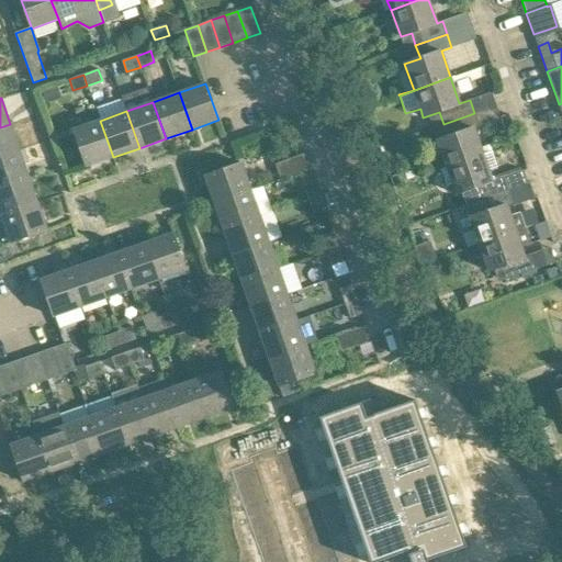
[(437,141),(446,166),(483,153),(473,127),(479,126),(474,113),(444,124),(448,137),(437,141)]
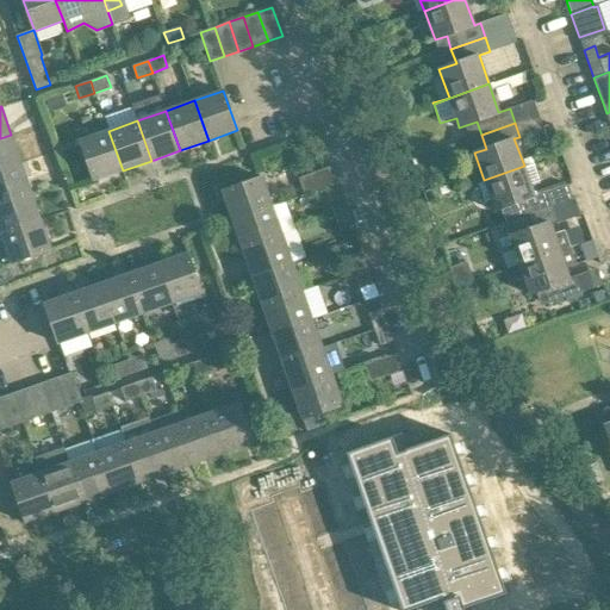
[(94,180),(123,170),(109,131),(80,141),(94,180)]
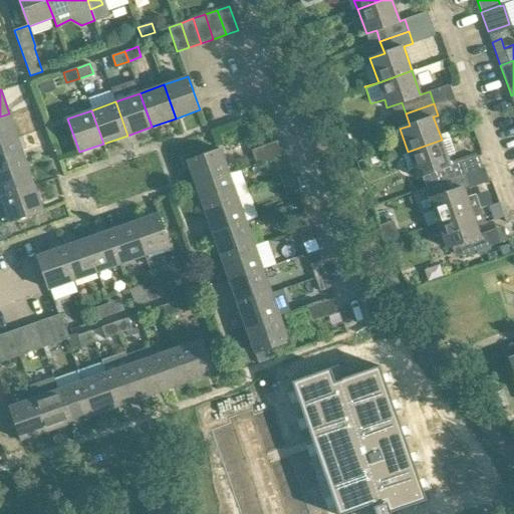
[(0,144),(17,138),(9,113),(0,116),(0,144)]
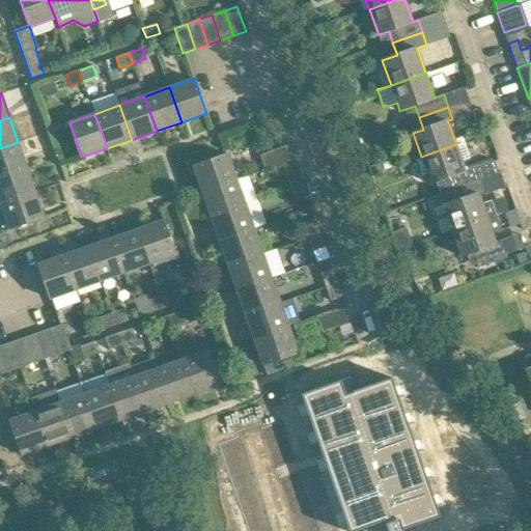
[(0,176),(27,167),(18,142),(0,148),(0,176)]
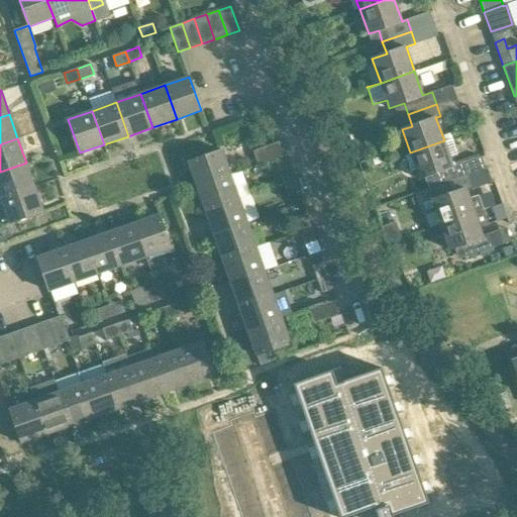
[(433,186),(467,175),(462,163),(452,166),(444,140),(410,152),(410,153),(406,156),(411,171),(416,169),(419,179),(429,175),(433,186)]
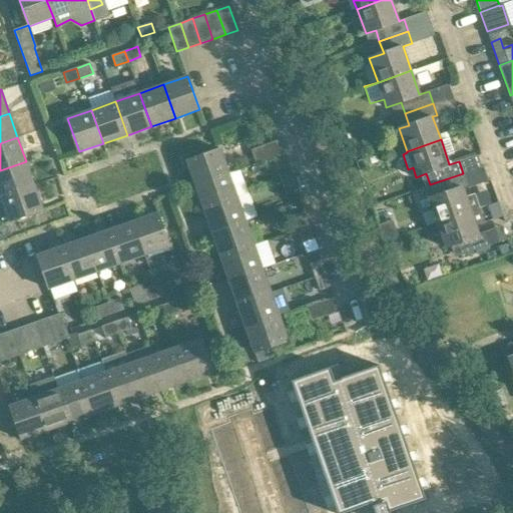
[(276,141),(272,142),(251,149),(257,163),(281,155),(276,141)]
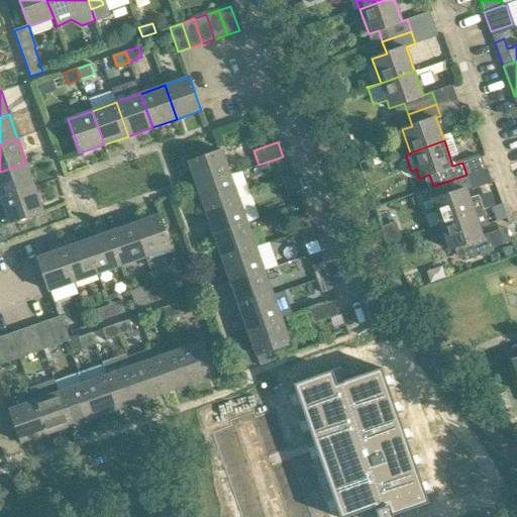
[(230,174),(229,169),(222,149),(189,162),(197,186),(230,174)]
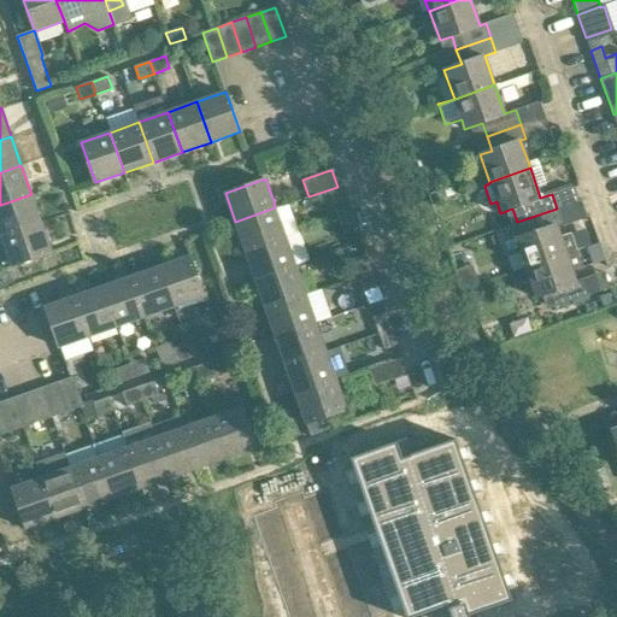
[(0,234),(1,238),(41,223),(31,194),(0,205),(0,234)]
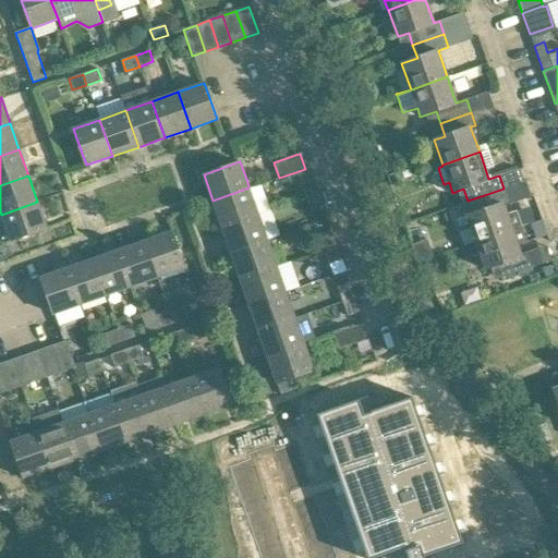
[(306,197),(318,193),(313,179),(301,183),(306,197)]
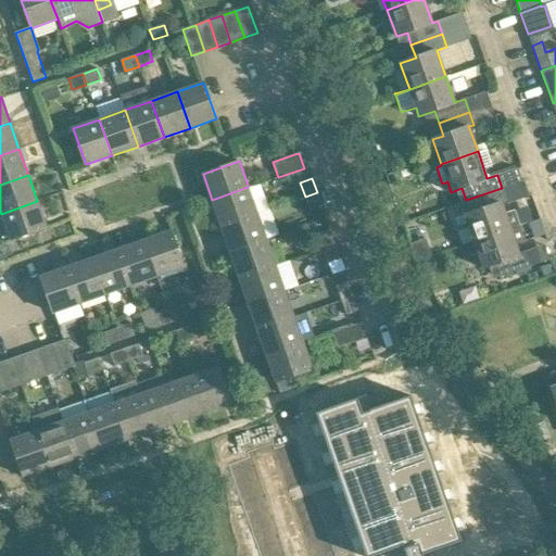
[(220,226),(257,213),(248,187),(212,200),(220,226)]
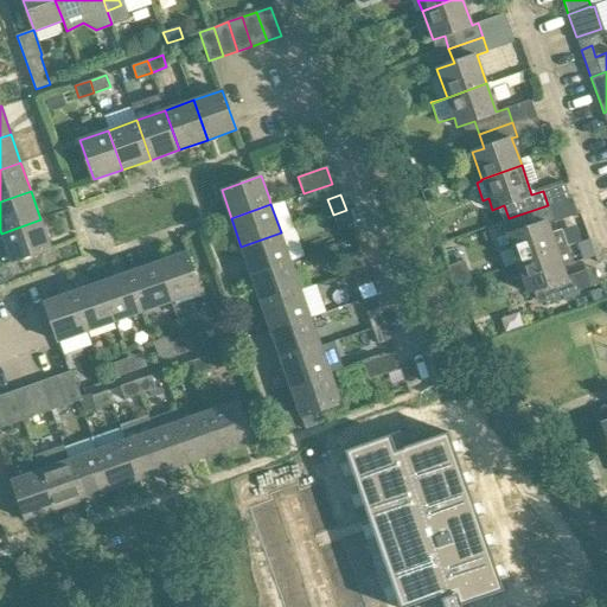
[(517,263),(567,246),(561,229),(551,232),(547,222),(553,219),(548,205),(509,218),(509,219),(515,217),(519,231),(508,235),(517,263)]
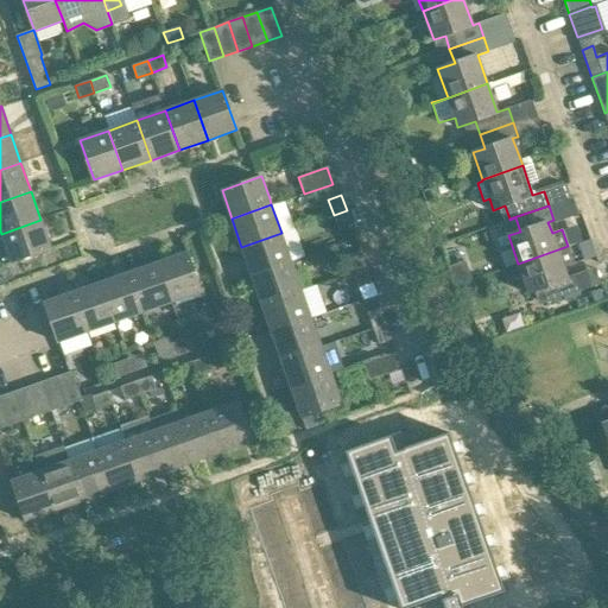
[(339,230),(353,226),(347,210),(334,215),(339,230)]
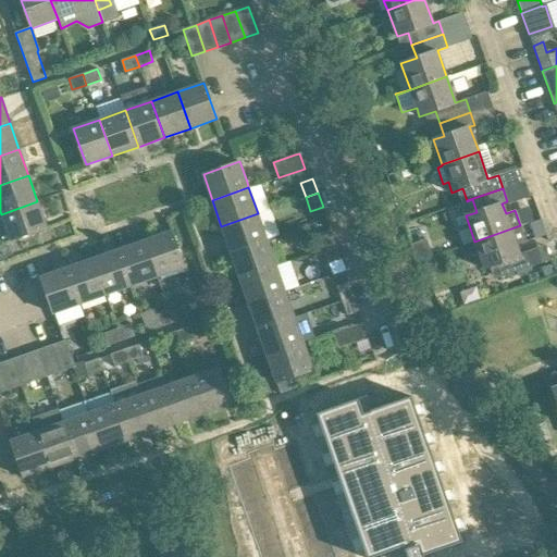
[(1,214),(3,220),(10,240),(47,227),(37,201),(1,214)]
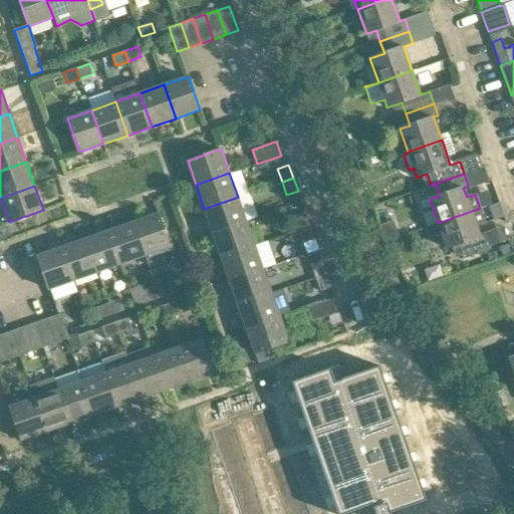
[(213,233),(246,221),(238,197),(204,209),(213,233)]
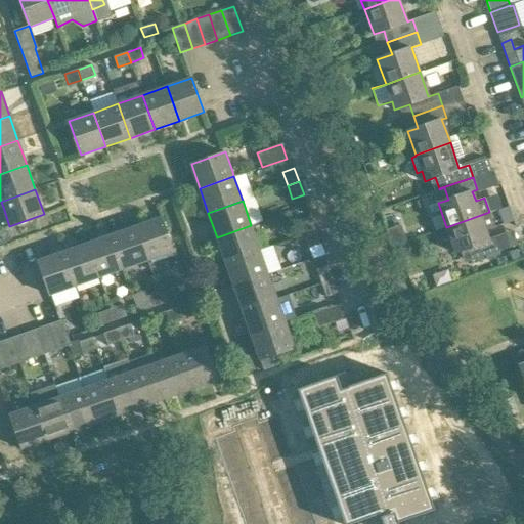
[(489,212),(446,227),(455,253),(466,249),(470,261),(498,251),(494,238),(489,239),(486,230),(495,227),(489,212)]
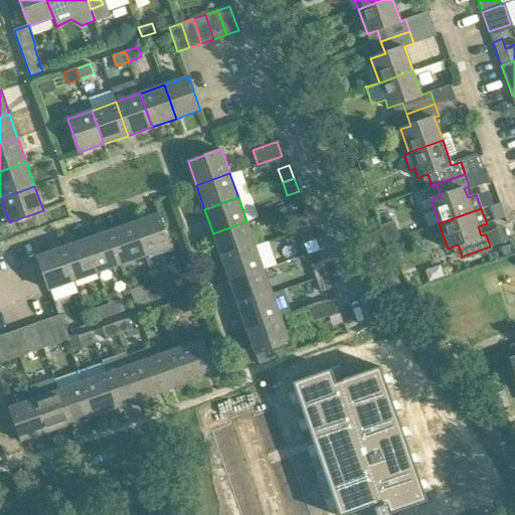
[(299,230),(311,226),(306,213),(295,217),(299,230)]
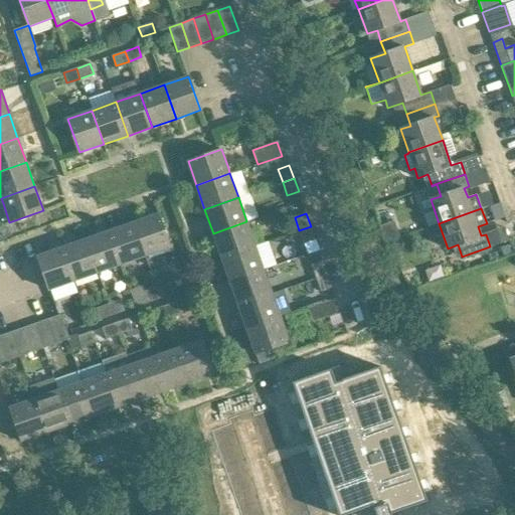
[(146,255),(151,254),(170,247),(158,214),(134,222),(146,255)]
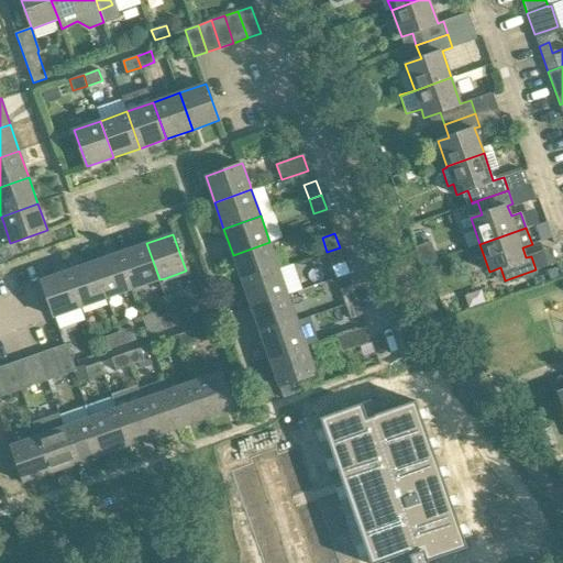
[(242,282),(279,268),(269,242),(233,255),(242,282)]
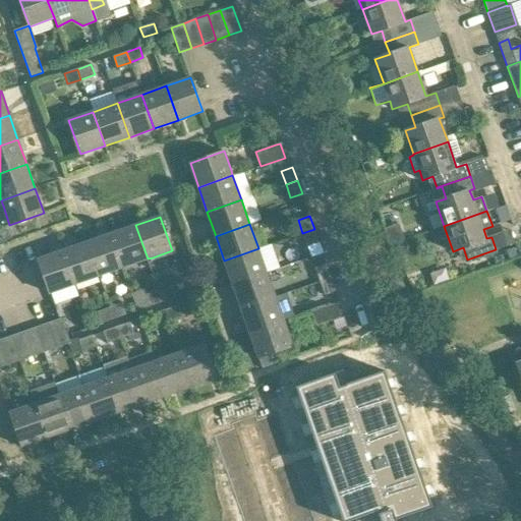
[(123,268),(148,258),(135,225),(111,233),(123,268)]
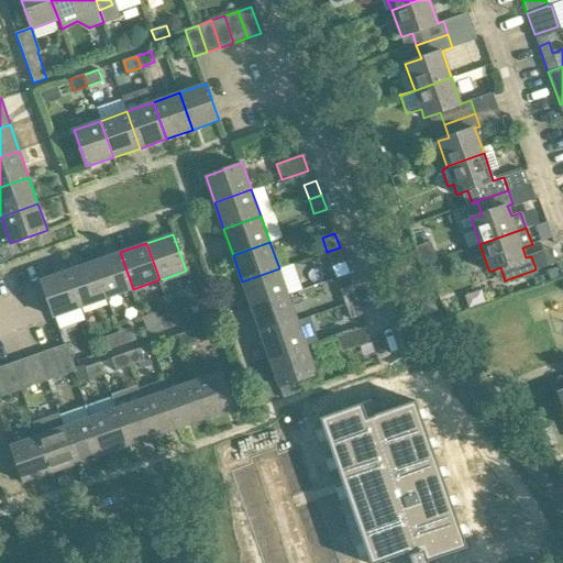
[(332,266),(344,262),(340,247),(327,252),(332,266)]
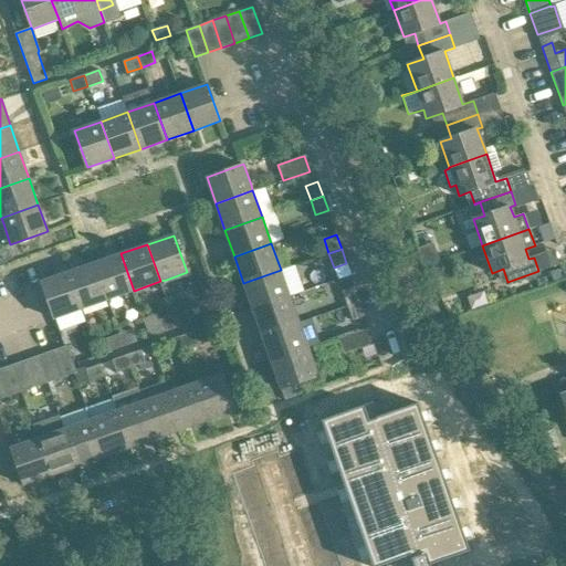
[(107,300),(134,291),(121,253),(94,263),(107,300)]
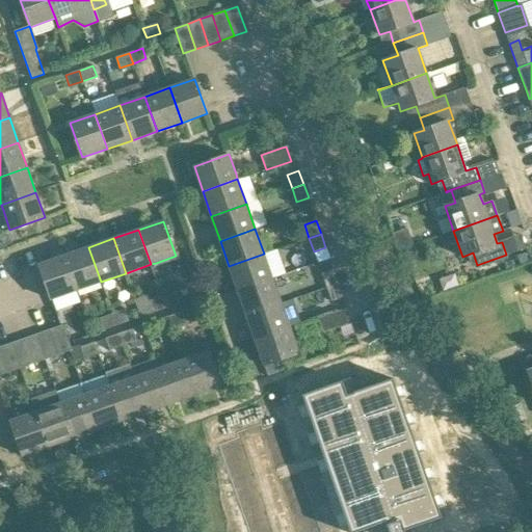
[(76,291),(101,282),(88,247),(63,256),(76,291)]
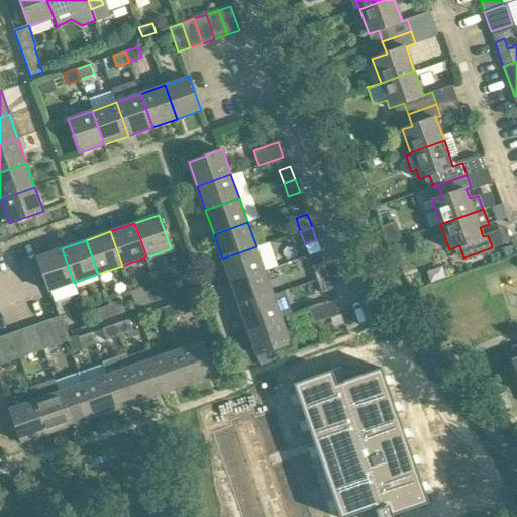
[(231,283),(265,271),(256,246),(222,259),(231,283)]
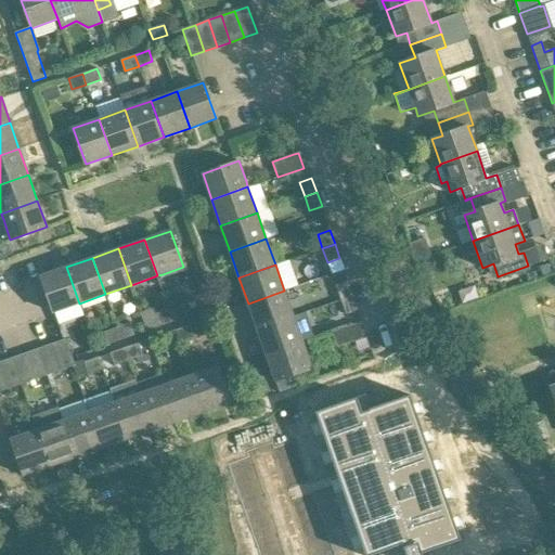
[(53,312),(79,304),(66,267),(40,276),(53,312)]
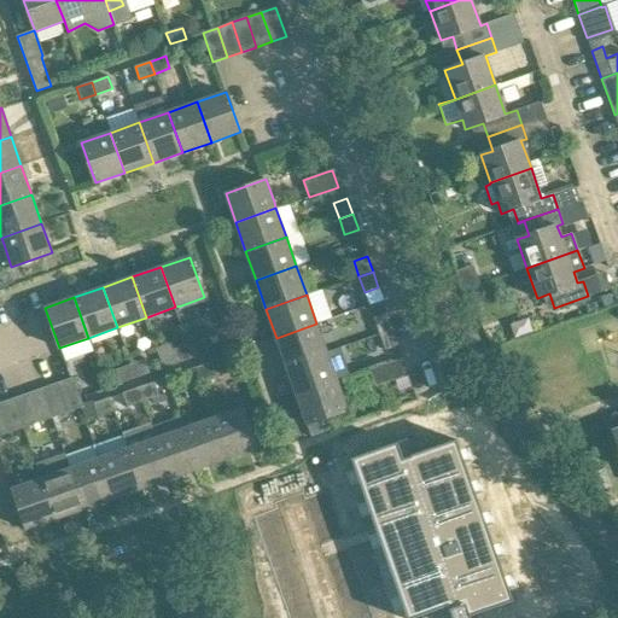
[(379,333),(392,328),(388,313),(374,318),(379,333)]
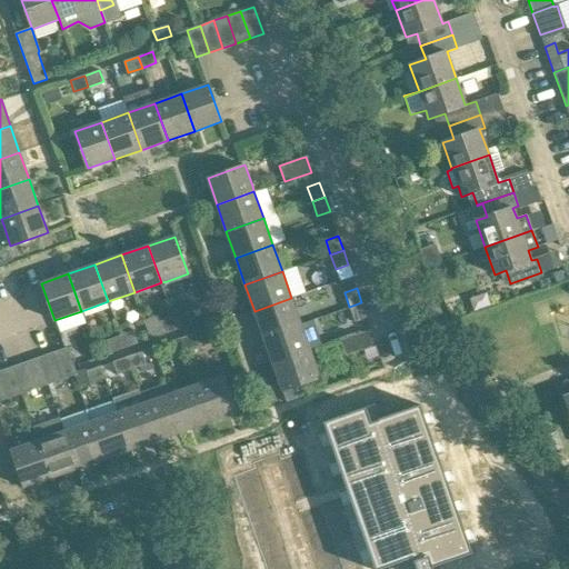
[(263,338),(300,325),(291,298),(255,311),(263,338)]
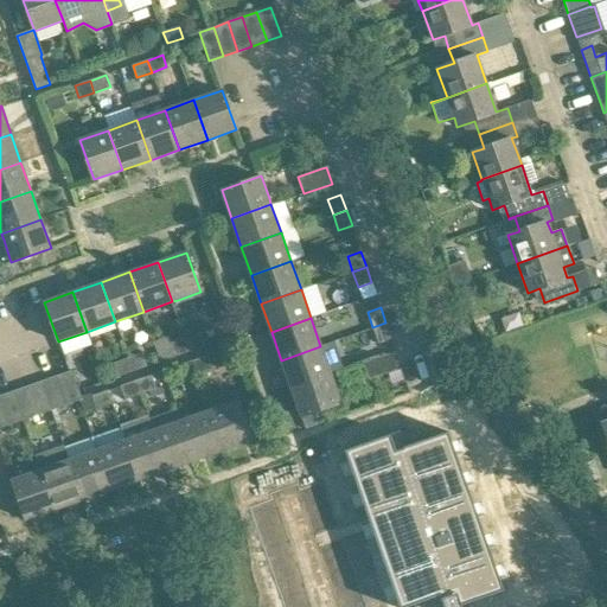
[(378,344),(391,339),(385,323),(372,327),(378,344)]
